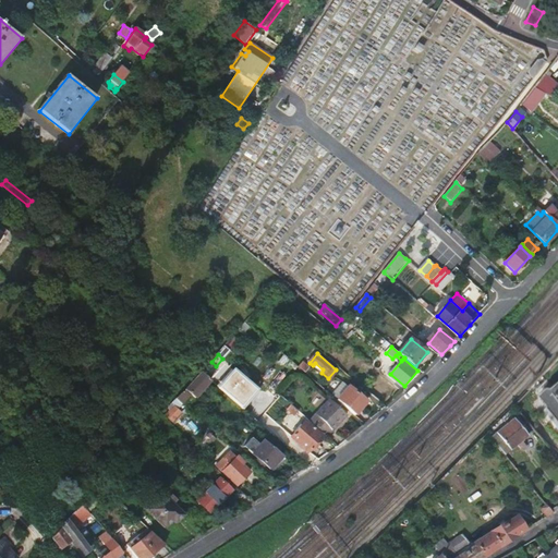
[(187,388),(185,390),(181,396),(187,402),(197,392),(201,395),(216,377),(206,367),(187,388)]
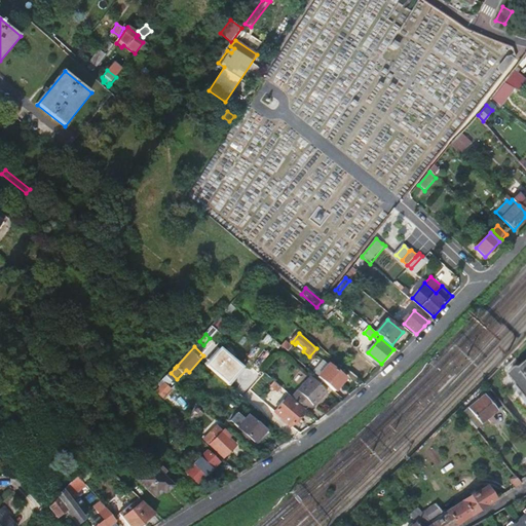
[(361,358),(348,371),(360,380),(371,366),(361,358)]
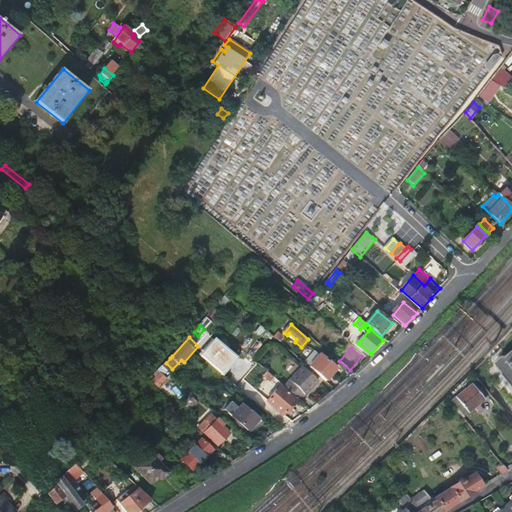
[(222,351),(215,359),(225,367),(232,358),(222,351)]
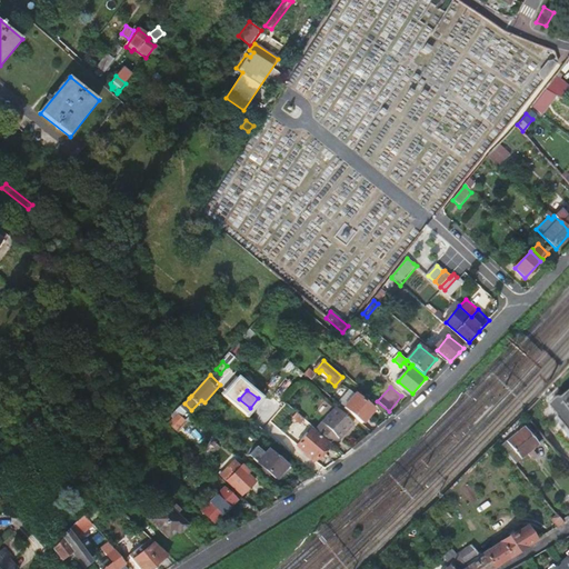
[(561,416),(557,419),(568,432),(568,392),(565,397),(560,397),(551,405),(561,416)]
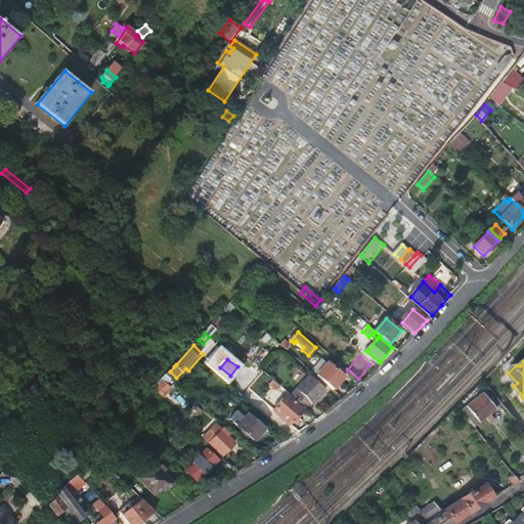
[(317,376),(334,390),(344,378),(328,364),(317,376)]
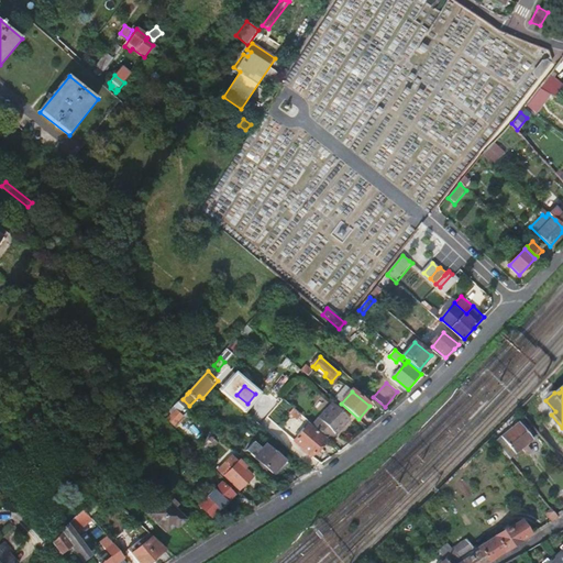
[(178,404),(185,410),(189,406),(183,399),(178,404)]
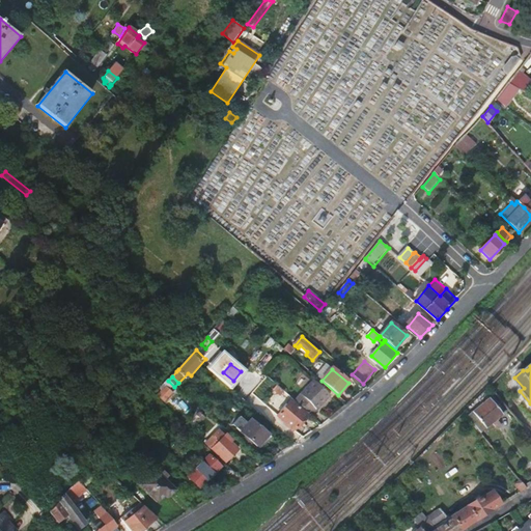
[(313,381),(295,400),(311,416),(329,395),(313,381)]
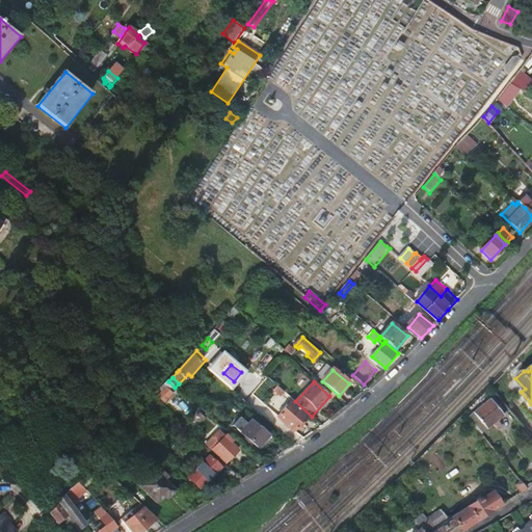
[(166,384),(157,394),(165,402),(175,393),(166,384)]
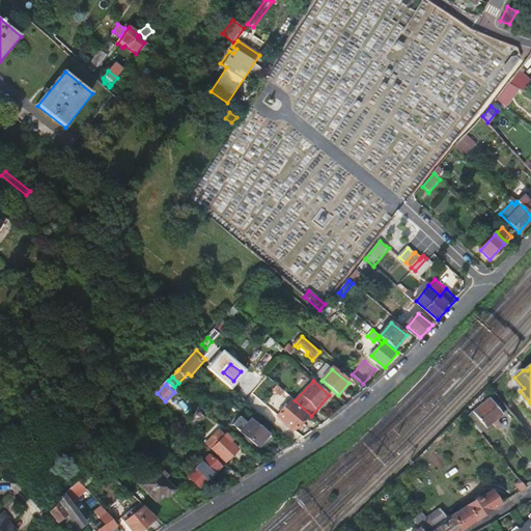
[(274,389),(280,395),(283,391),(278,385),(274,389)]
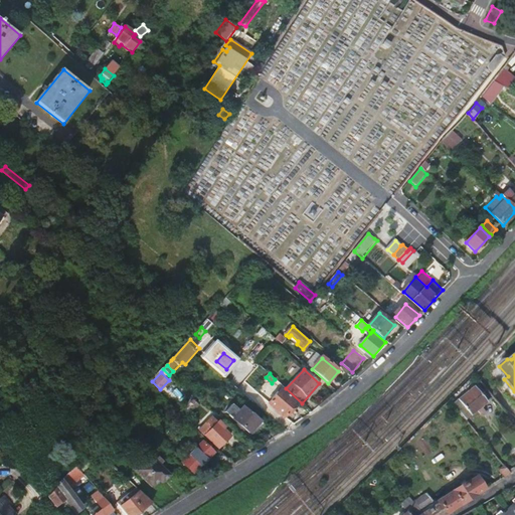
[(474,387),(452,405),(466,421),(479,410),(487,403),(474,387)]
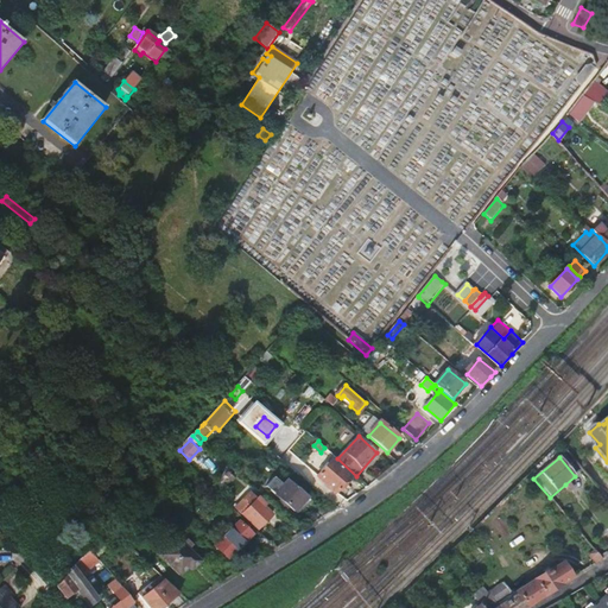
[(317,475),(335,493),(344,482),(350,475),(333,460),(317,475)]
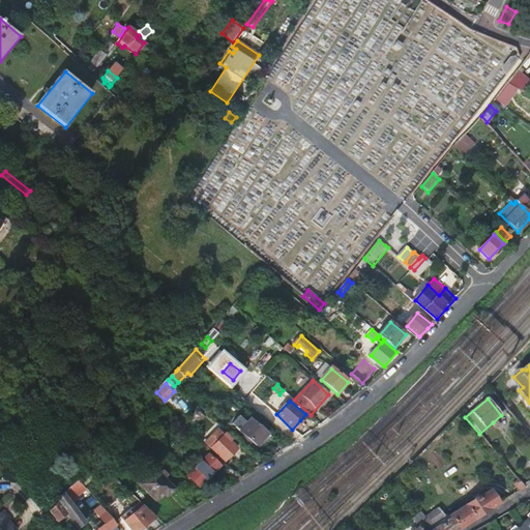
[(305,414),(300,420),(303,423),(308,417),(305,414)]
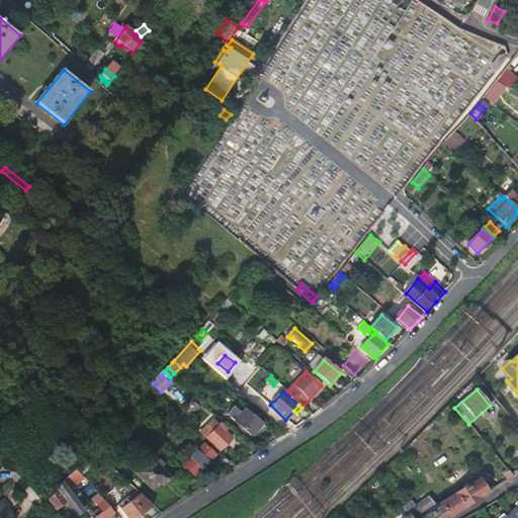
[(248,409),(237,421),(253,436),(264,424),(248,409)]
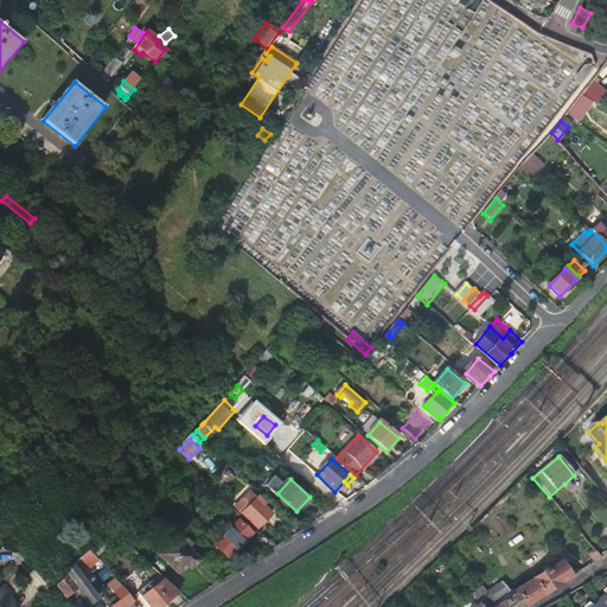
[(267,505),(260,498),(257,496),(256,497),(253,493),(238,509),(243,516),(244,515),(260,529),(274,515),(266,508),(267,505)]
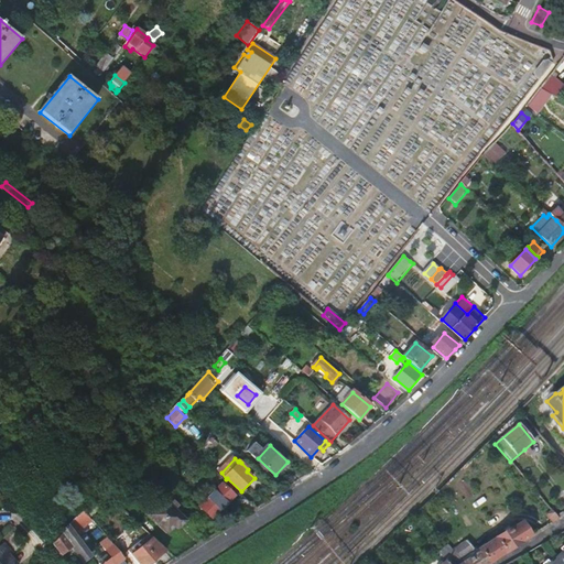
[(223,484),(201,506),(213,518),(236,496),(223,484)]
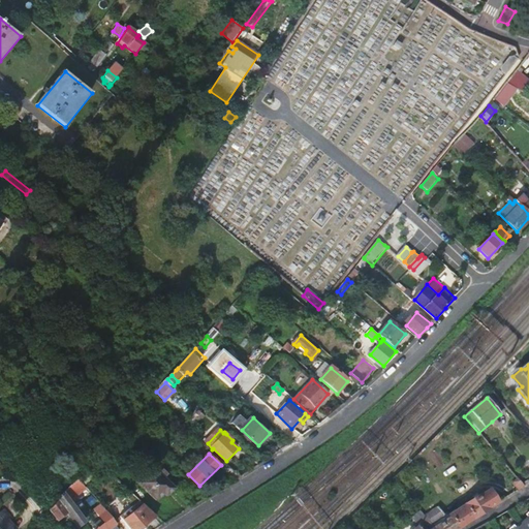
[(100,462),(91,471),(96,476),(105,467),(100,462)]
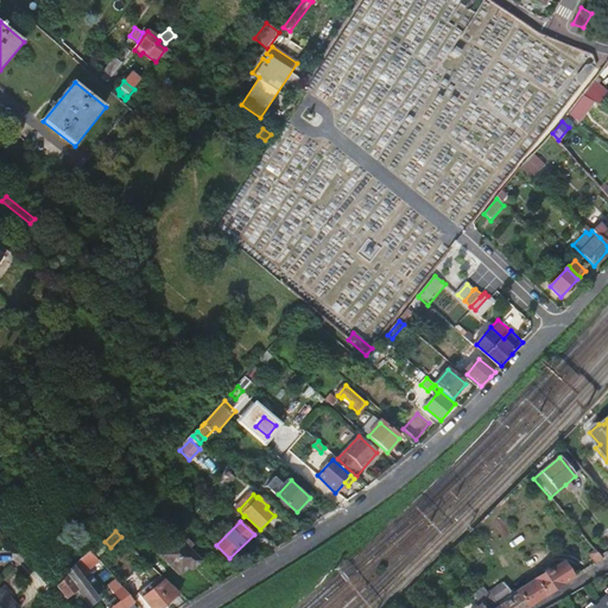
[(172,533),(158,549),(179,568),(185,562),(188,565),(196,556),(172,533)]
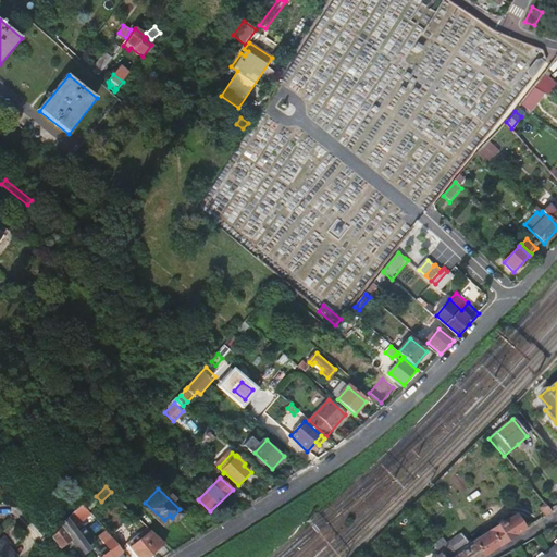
[(234,496),(246,506),(255,500),(242,489),(240,490),(234,496)]
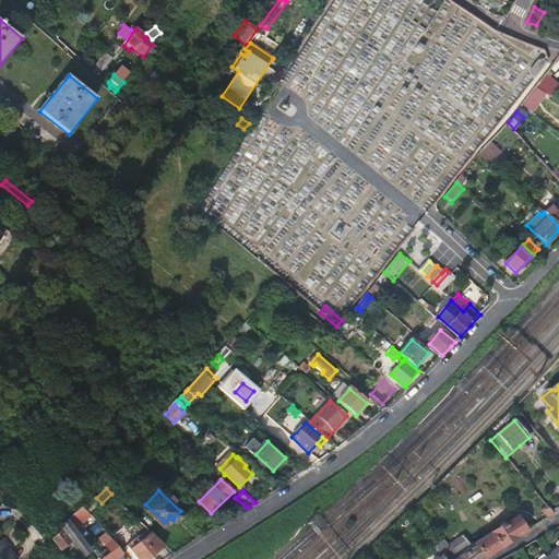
[(94,501),(85,509),(91,514),(99,506),(94,501)]
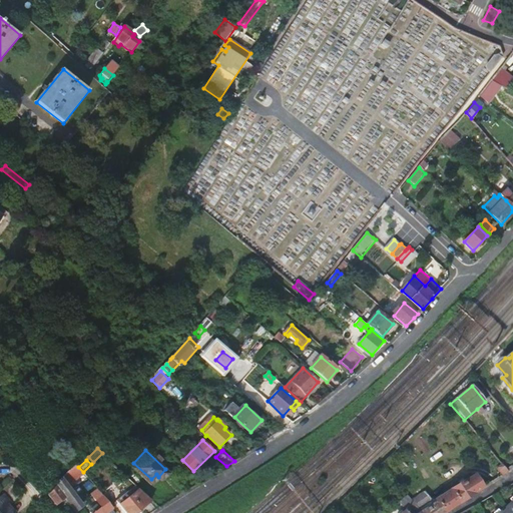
[(63,478),(68,484),(72,480),(74,482),(83,472),(78,467),(76,464),(63,478)]
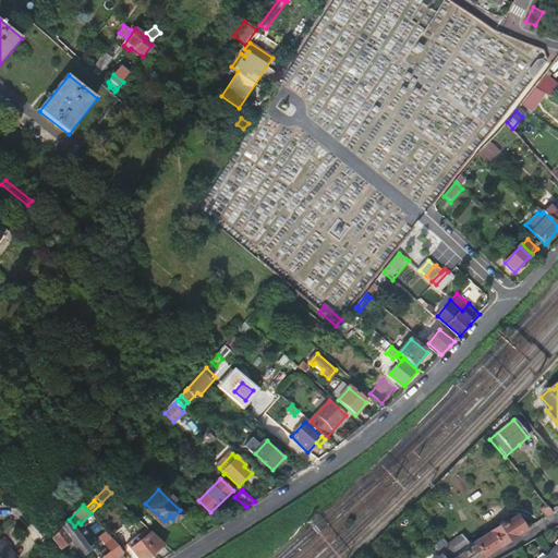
[(542,509),(548,516),(554,512),(547,505),(542,509)]
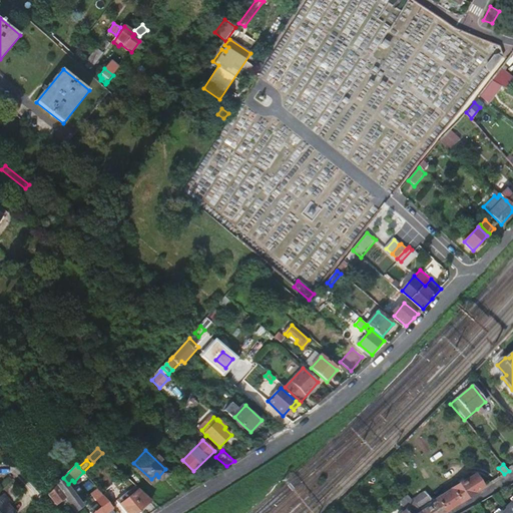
[(466,481),(437,500),(439,502),(446,511),(483,487),(476,476),(467,481),(466,481)]
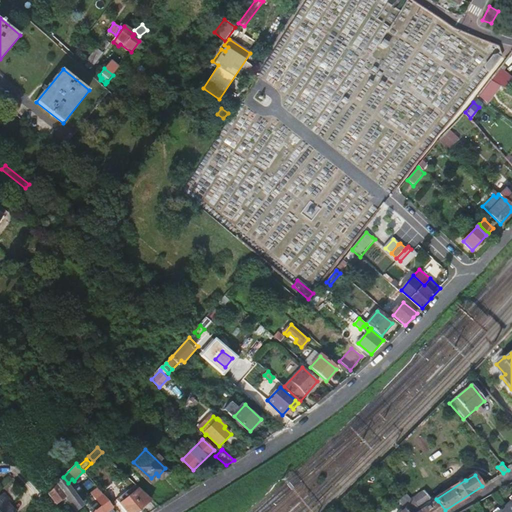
[(59,482),(48,494),(55,503),(65,497),(75,510),(83,504),(68,483),(63,477),(62,476),(58,480),(59,482)]
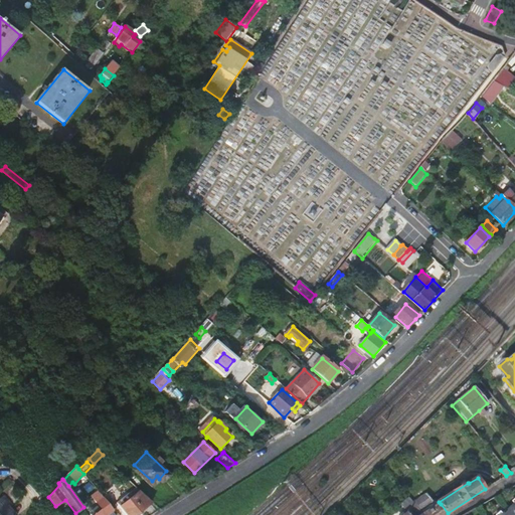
[(140,491),(121,507),(126,514),(128,514),(134,510),(138,514),(152,503),(140,491)]
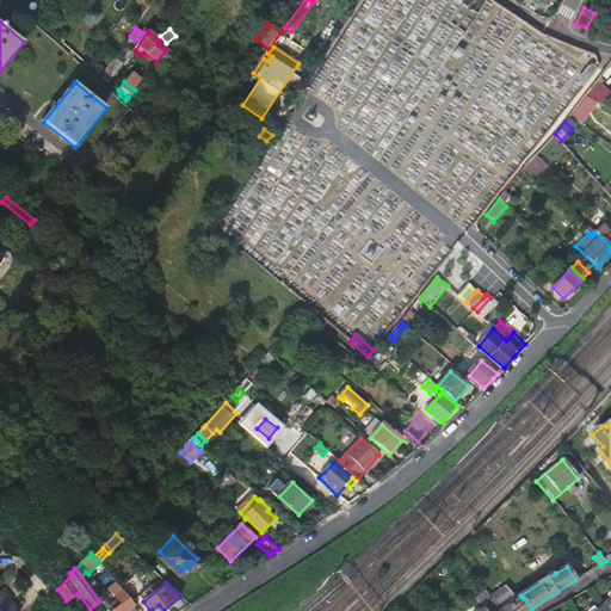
[(118,602),(110,609),(112,610),(111,610),(130,610),(134,609),(136,606),(137,605),(117,584),(109,591),(118,602)]
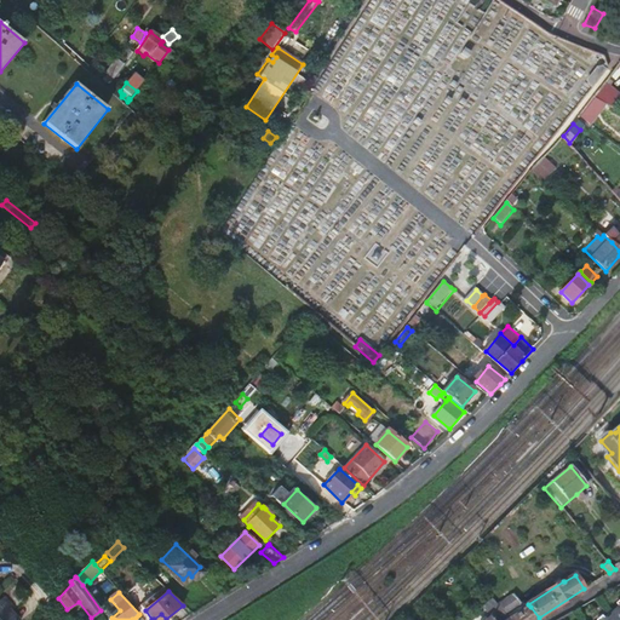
[(512,593),(499,604),(503,609),(506,613),(521,603),(512,593)]
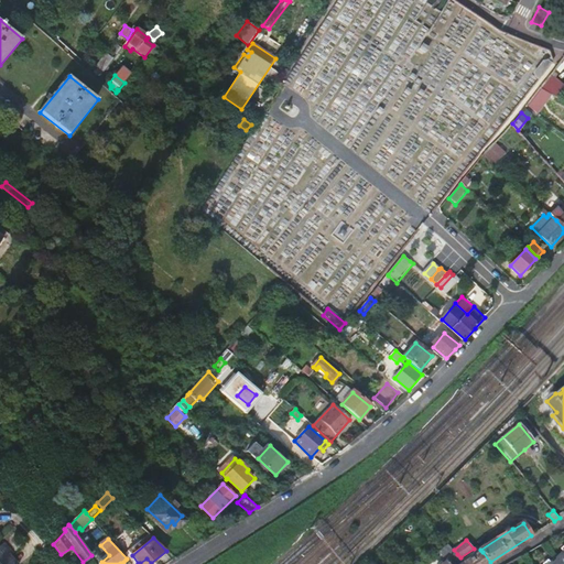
[(447,562),(444,563),(465,563),(463,563),(452,563),(449,560),(457,554),(454,550),(451,544),(441,553),(447,562)]
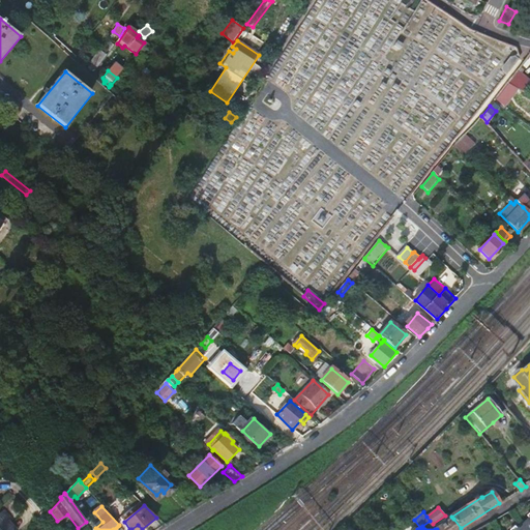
[(4,512),(0,514),(0,529),(15,529),(11,526),(9,527),(6,524),(10,521),(4,512)]
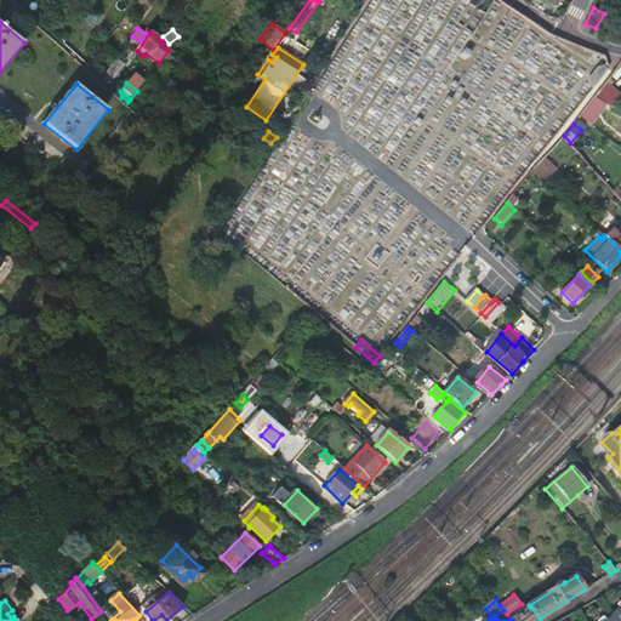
[(531,608),(512,620),(534,620),(540,619),(531,608)]
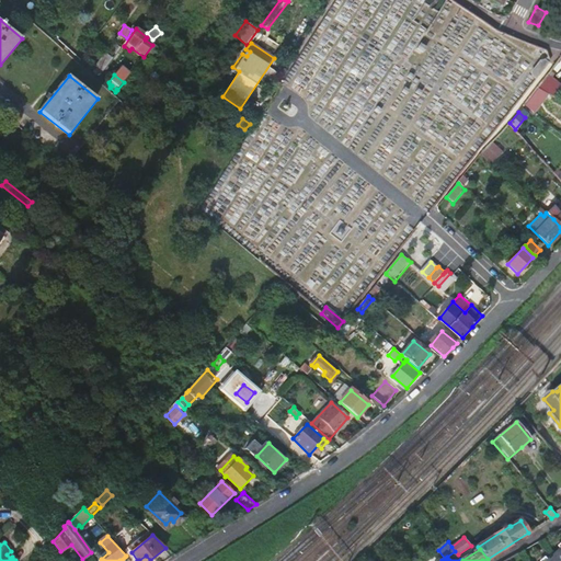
[(560,560),(560,549),(547,560),(560,560)]
